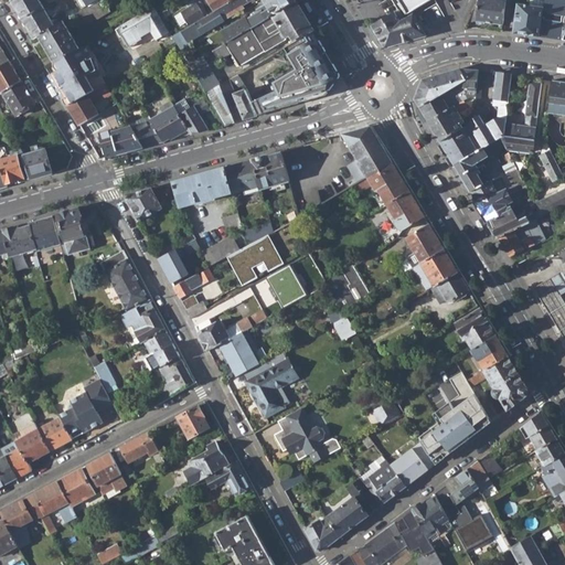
[(39,0),(10,0),(33,38),(39,35),(54,27),(39,0)]
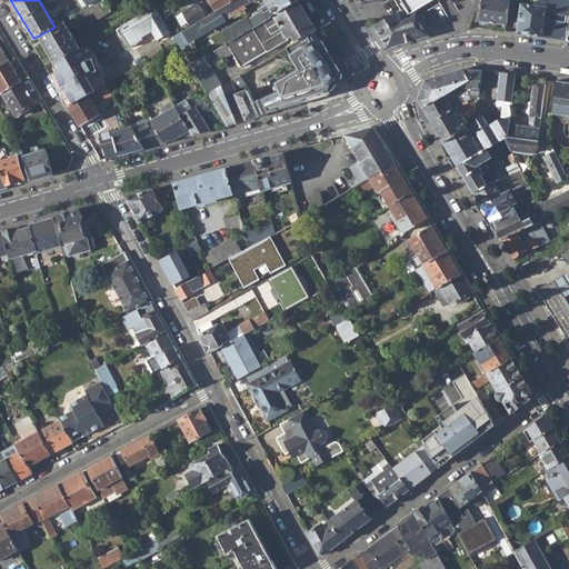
[(112,10),(106,0),(98,0),(85,9),(75,15),(83,29),(112,10)]
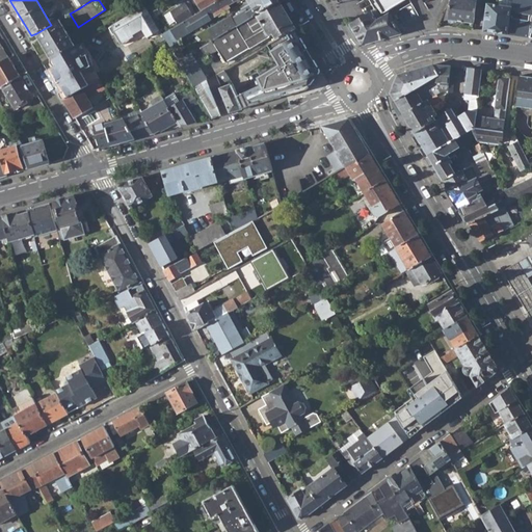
[(209,28),(215,37),(280,0),(278,0),(219,0),(202,10),(193,16),(178,25),(162,34),(168,46),(180,40),(179,37),(189,31),(190,32),(230,8),(229,6),(237,0),(248,0),(250,2),(240,8),(242,11),(232,18),(230,16),(209,28)]
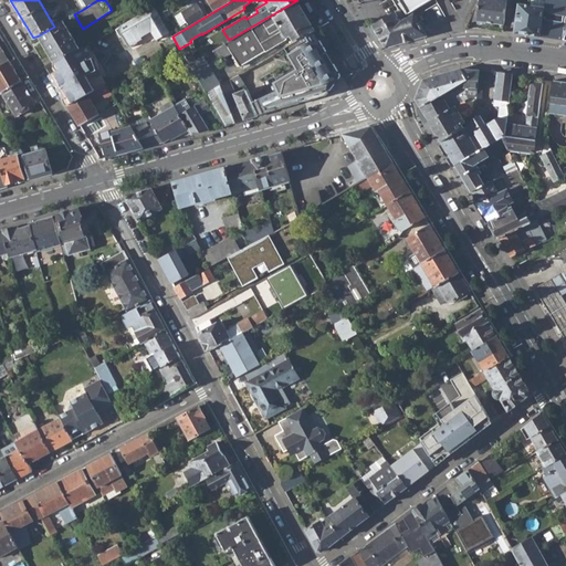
[(208,0),(215,11),(233,0),(208,0)]
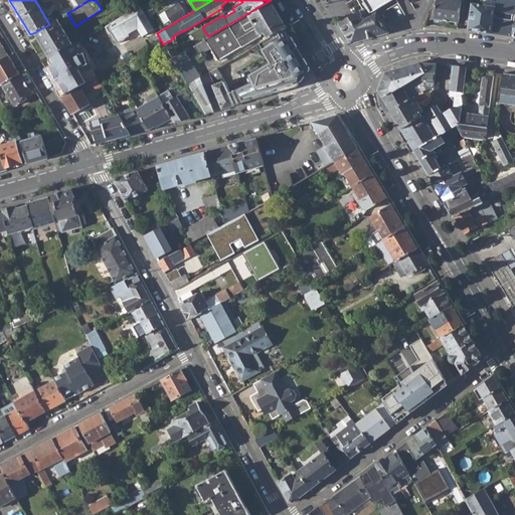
[(265,33),(268,38),(287,27),(272,2),(271,0),(208,36),(193,45),(198,54),(210,48),(218,60),(265,33)]
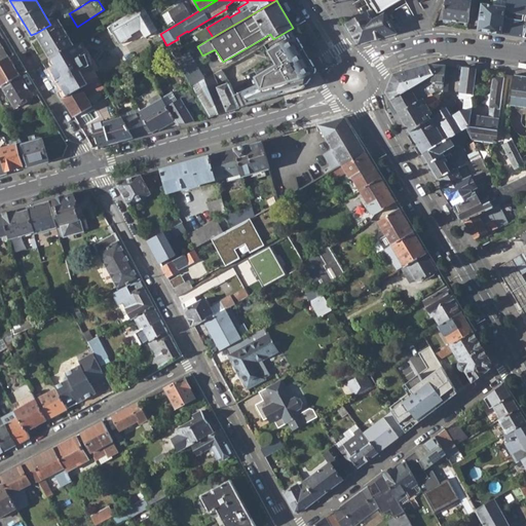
[(369,0),(379,13),(376,6),(371,0),(369,0)]
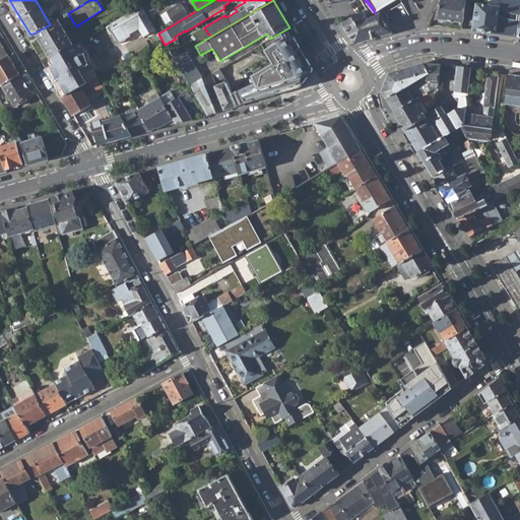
[(396,0),(367,0),(372,6),(375,13),(388,5),(396,0)]
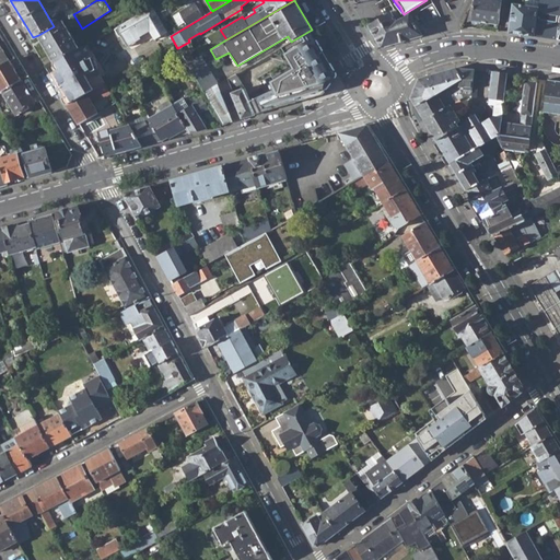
[(475,0),(471,20),(499,23),(501,0),(475,0)]
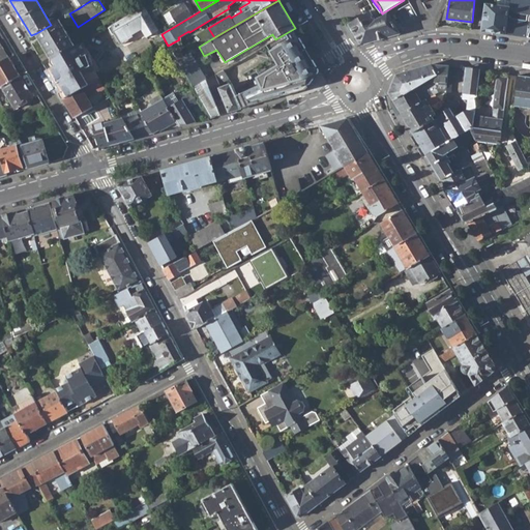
[(506,33),(528,37),(529,29),(529,0),(511,0),(510,7),(506,33)]
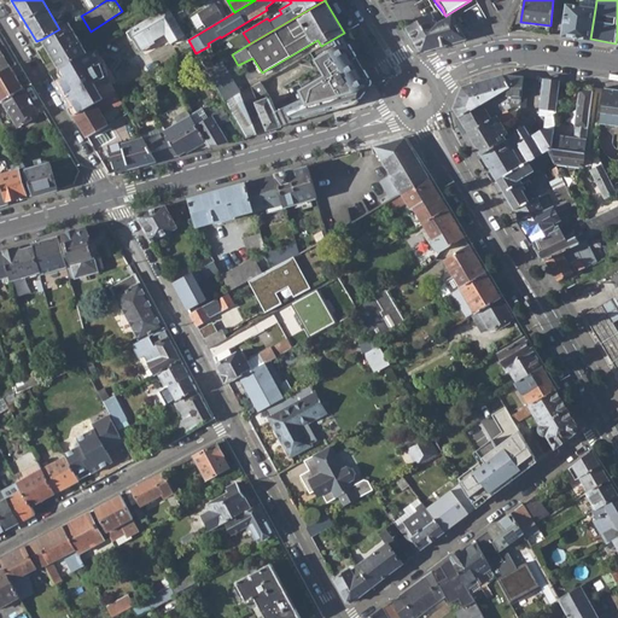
[(343,12),(337,3),(332,5),(338,15),(340,13),(343,12)]
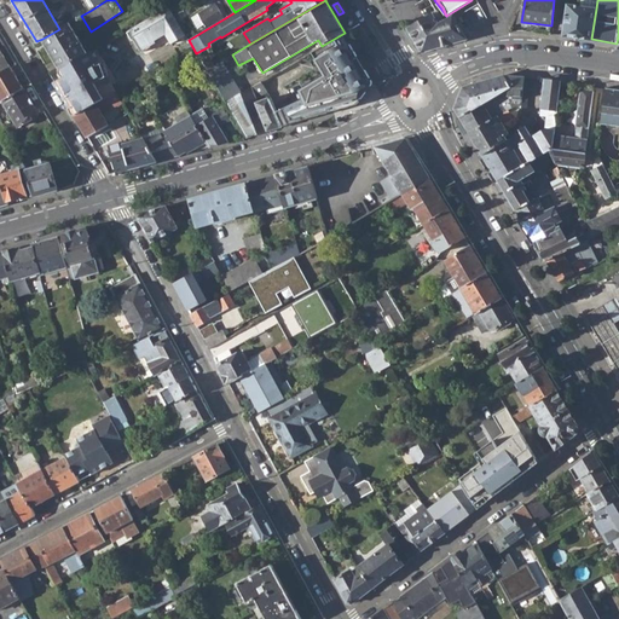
[(591,39),(596,9),(580,6),(567,4),(563,35),(591,39)]
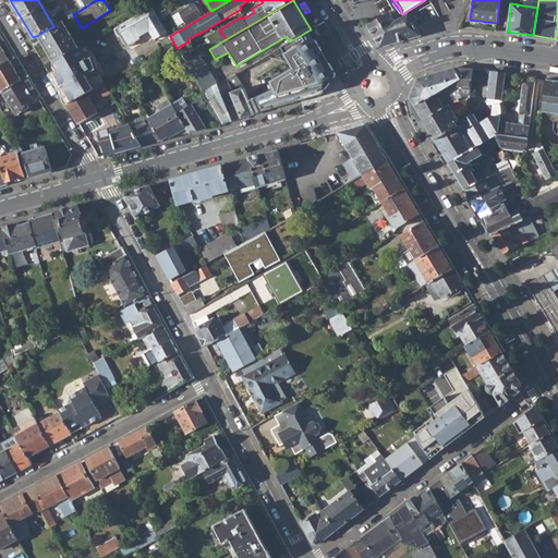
[(195,4),(179,13),(186,26),(203,16),(195,4)]
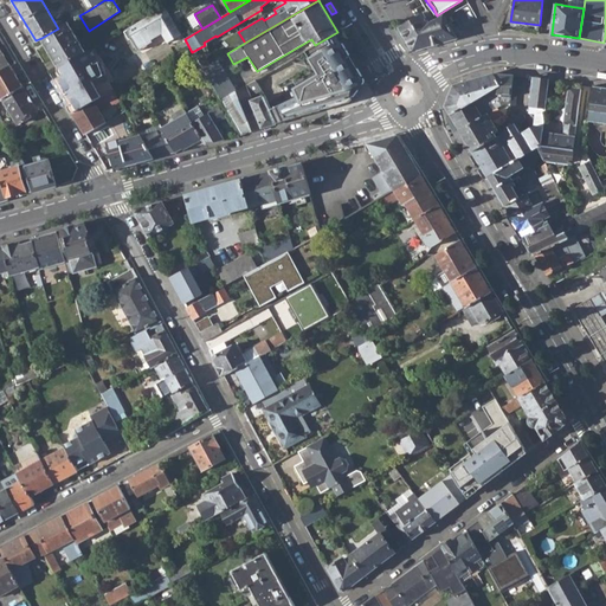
[(165,6),(129,27),(142,49),(154,42),(152,38),(162,32),(168,42),(181,34),(165,6)]
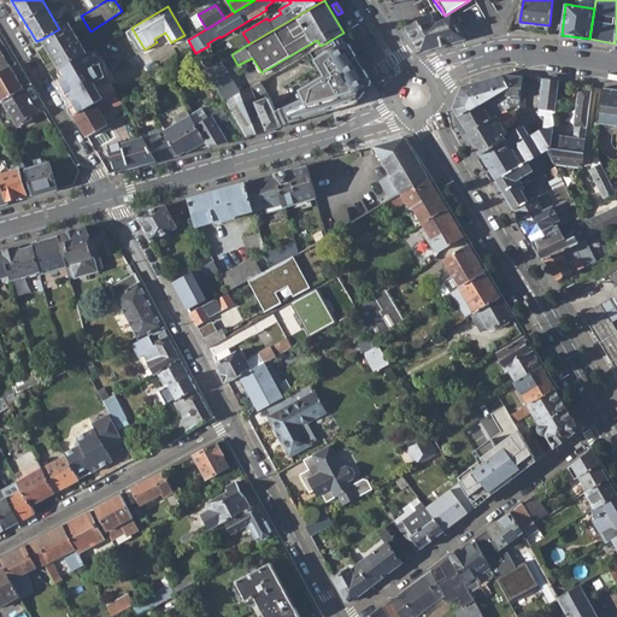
[(412,37),(421,52),(465,40),(452,16),(444,21),(436,10),(406,28),(412,37)]
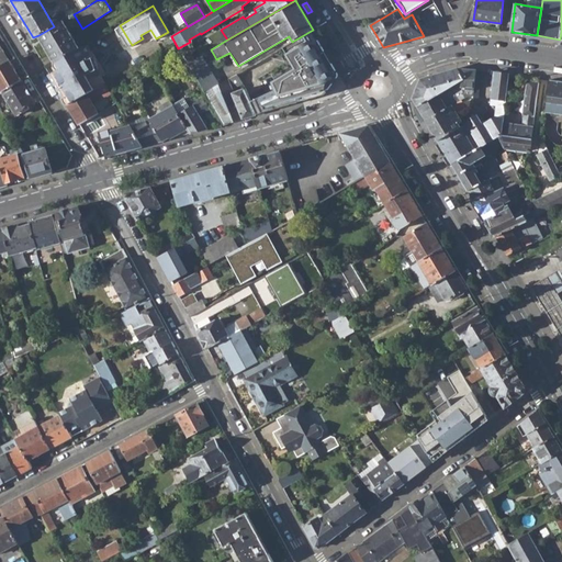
[(38,35),(56,64),(78,51),(83,46),(77,35),(76,35),(66,19),(54,26),(38,35)]
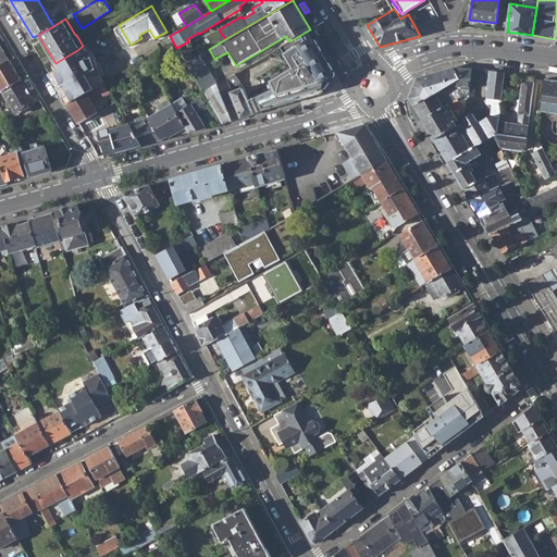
[(289,41),(282,46),(295,67),(272,81),(274,88),(248,101),(255,113),(318,96),(318,95),(320,94),(334,74),(333,70),(334,70),(310,29),(289,41)]
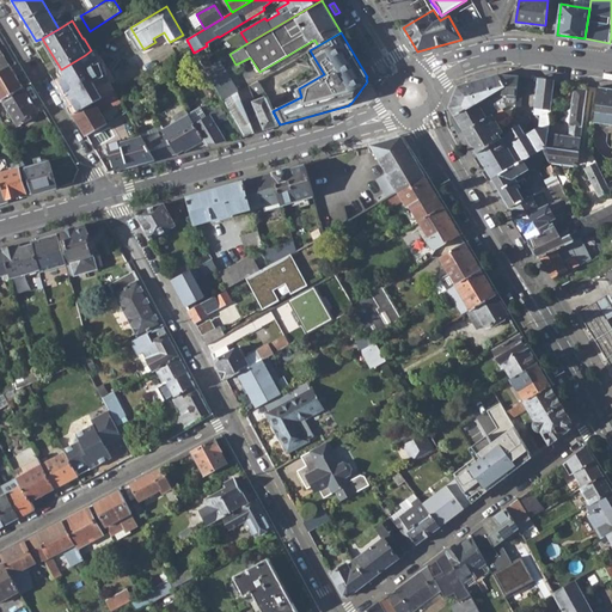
[(85,55),(61,69),(66,78),(55,84),(78,122),(98,108),(112,99),(116,96),(120,93),(116,85),(111,77),(104,59),(97,48),(91,50),(85,55)]
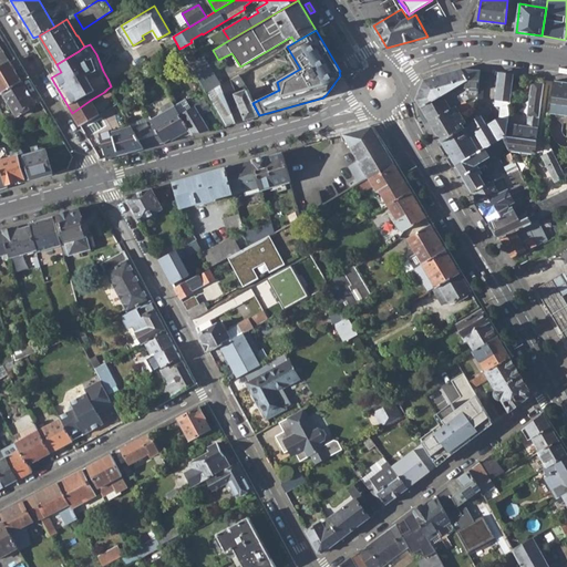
[(0,68),(9,63),(0,47),(0,68)]
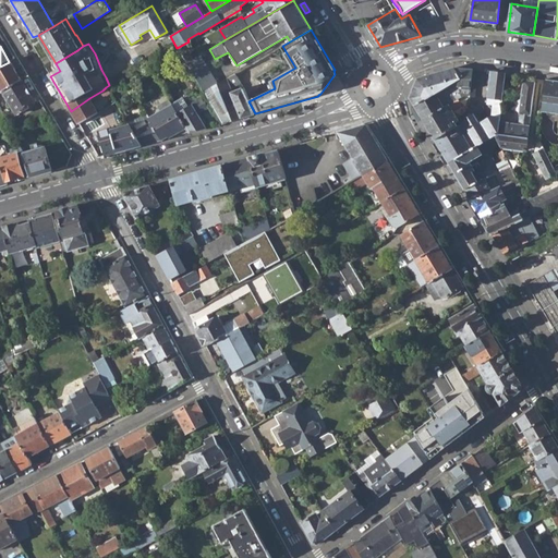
[(186,63),(204,93),(217,85),(201,56),(186,63)]
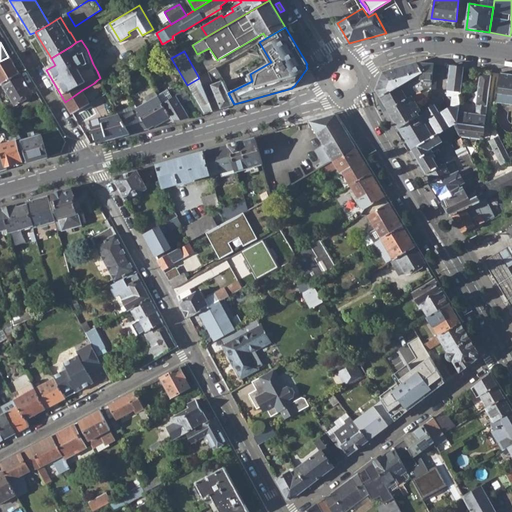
[(0,80),(2,84),(19,74),(8,57),(0,61),(0,80)]
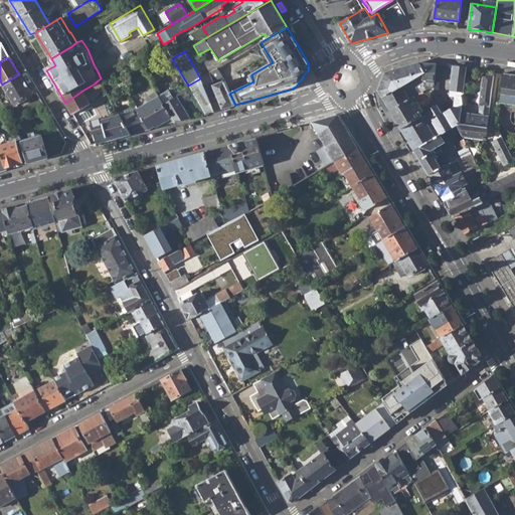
[(379,91),(383,98),(402,87),(411,81),(414,79),(421,75),(419,63),(385,72),(382,81),(379,91)]
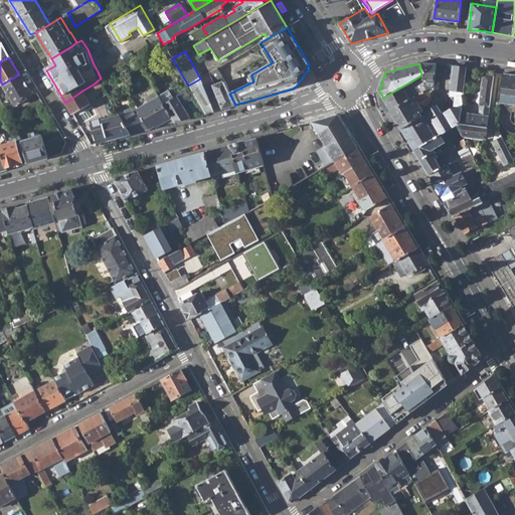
[(419,63),(421,75),(422,80),(426,90),(435,86),(437,64),(419,63)]
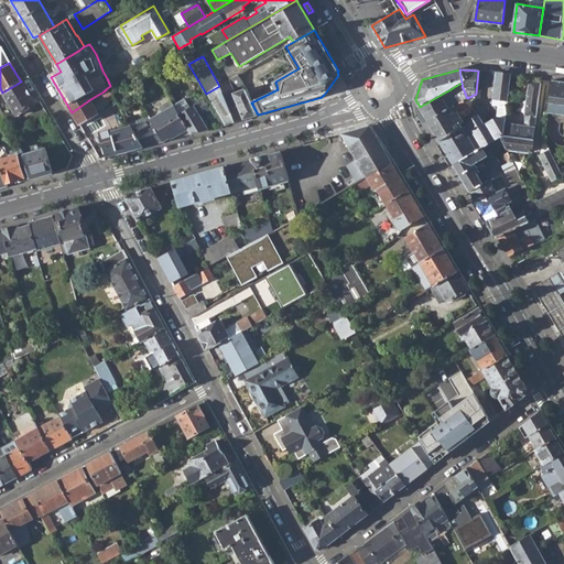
[(324,95),(322,96),(322,97),(323,96),(325,95),(338,76),(339,73),(338,71),(337,71),(338,75),(324,95)]
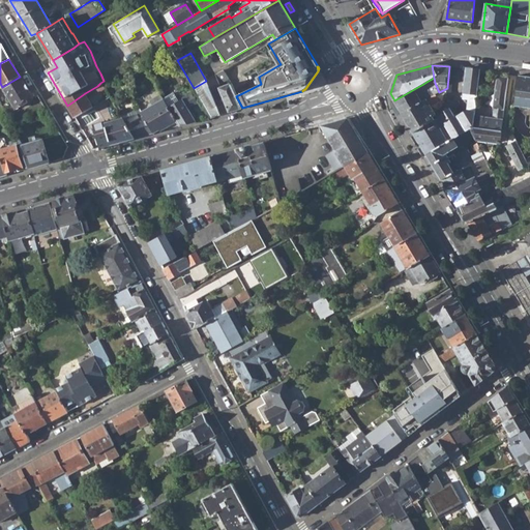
[(461,117),(450,109),(439,115),(448,131),(452,140),(473,127),(474,117),(479,70),(466,68),(464,93),(470,93),(468,110),(461,117)]
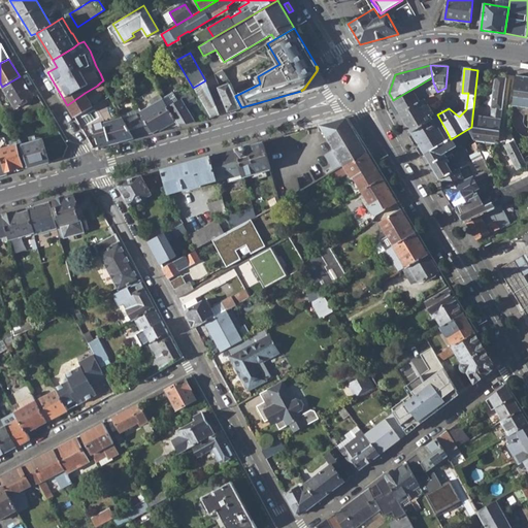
[(222,70),(213,76),(217,84),(227,80),(222,70)]
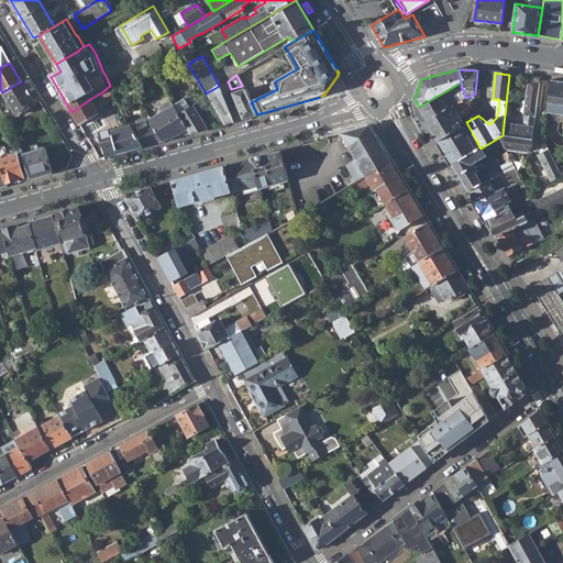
[(562,81),(550,80),(547,113),(562,114),(562,81)]
